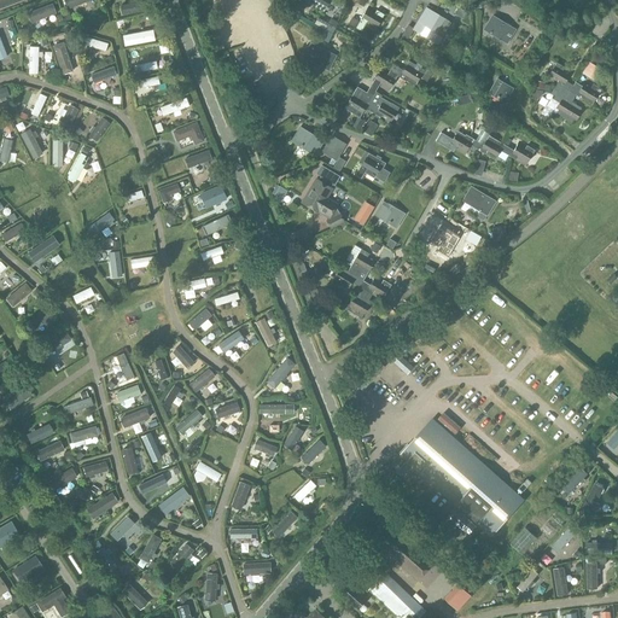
[(330,0),(304,0),(315,6),(314,7),(324,12),(330,0)]
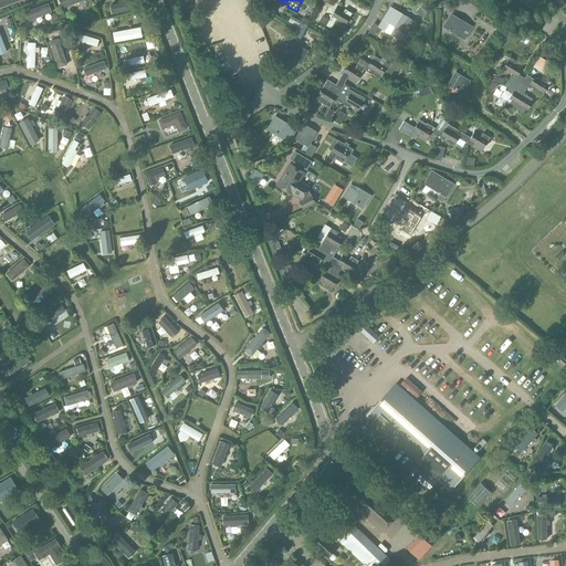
[(344,28),(352,14),(338,6),(326,25),(331,29),(335,23),(344,28)]
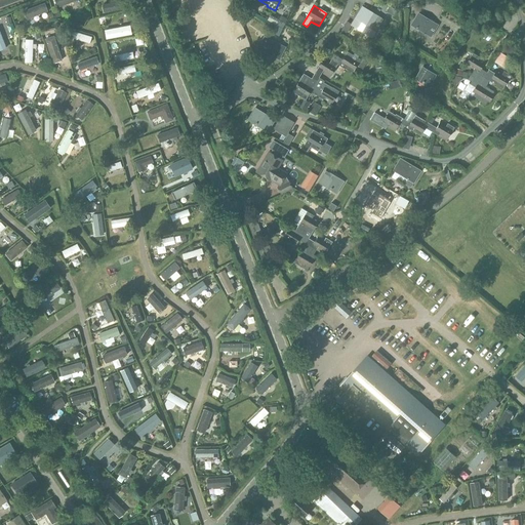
[(375,32),(384,19),(368,10),(360,23),(375,32)]
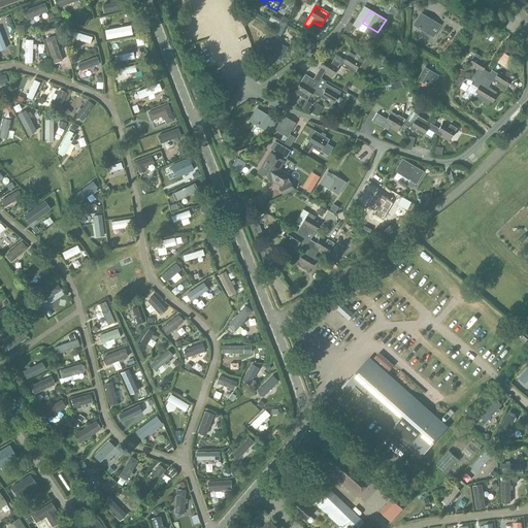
[(433,37),(441,25),(421,13),(413,26),(433,37)]
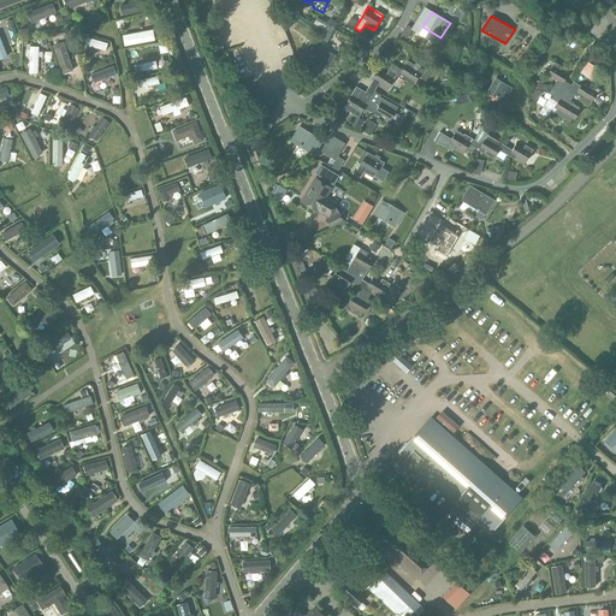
[(55,24),(53,19),(40,23),(39,17),(28,21),(30,31),(55,24)]
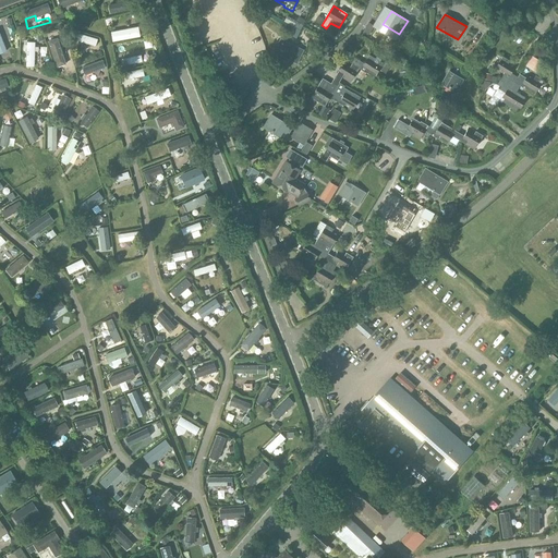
[(113,41),(140,36),(137,27),(111,33),(113,41)]
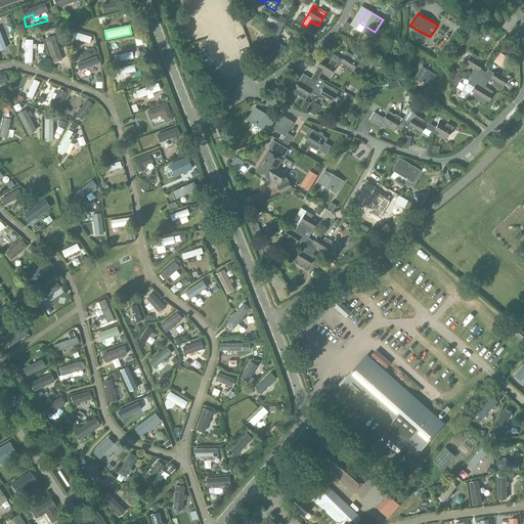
[(53,63),(61,60),(53,36),(45,39),(53,63)]
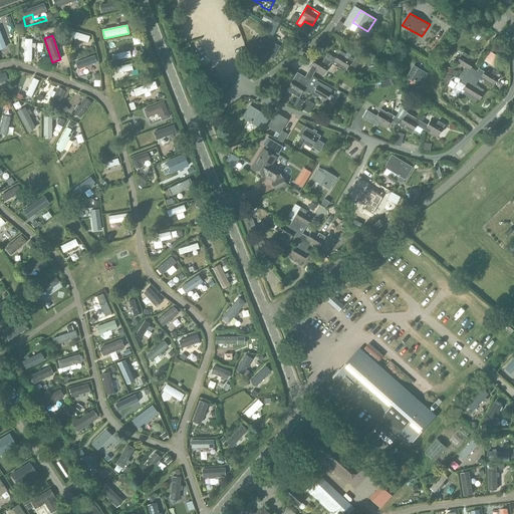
[(86,50),(89,45),(72,39),(70,45),(86,50)]
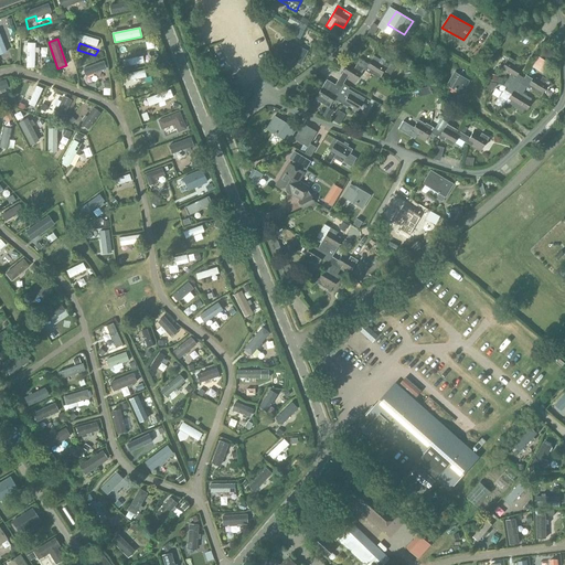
[(308,52),(291,43),(284,56),(300,65),(308,52)]
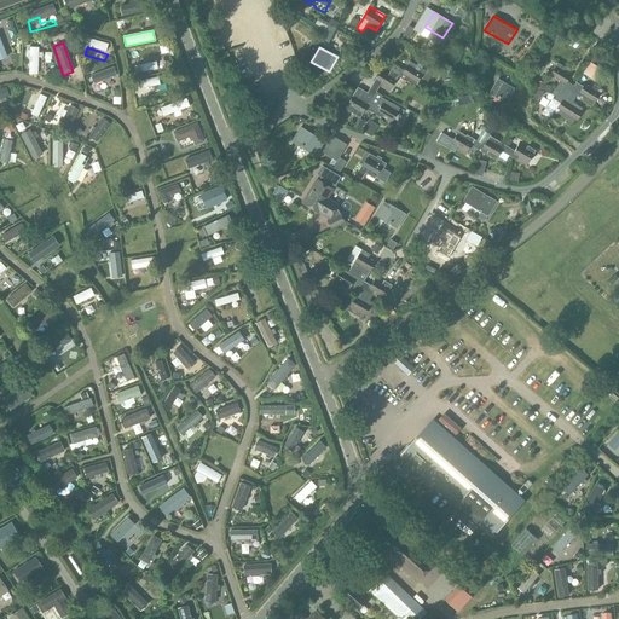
[(391,71),(398,76),(416,86),(421,79),(428,82),(433,74),(426,69),(424,70),(409,62),(404,70),(394,64),(391,71)]
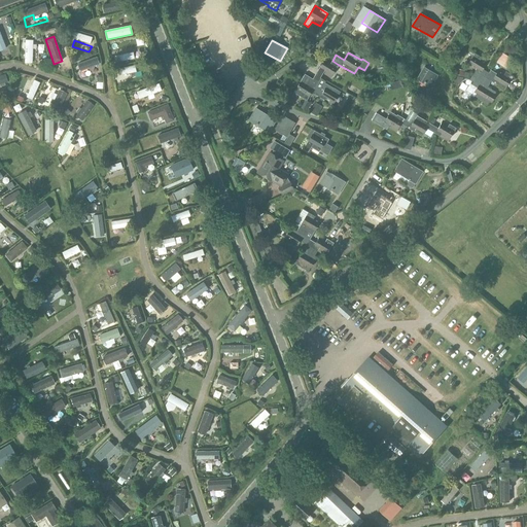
[(485,78),(493,65),(482,58),(475,54),(466,67),(485,78)]
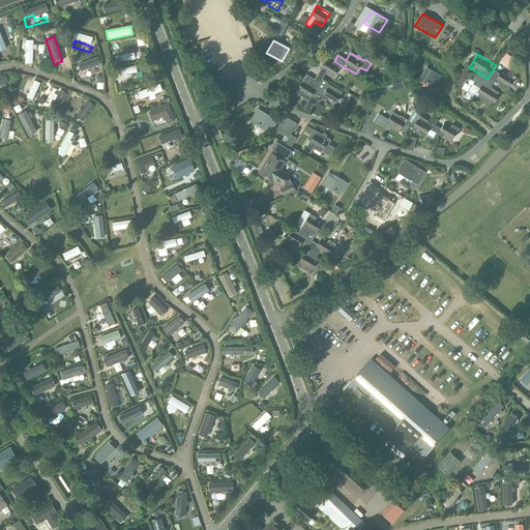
[(341,65),(334,61),(333,61),(327,58),(316,77),(321,80),(322,79),(325,75),(333,79),(341,65)]
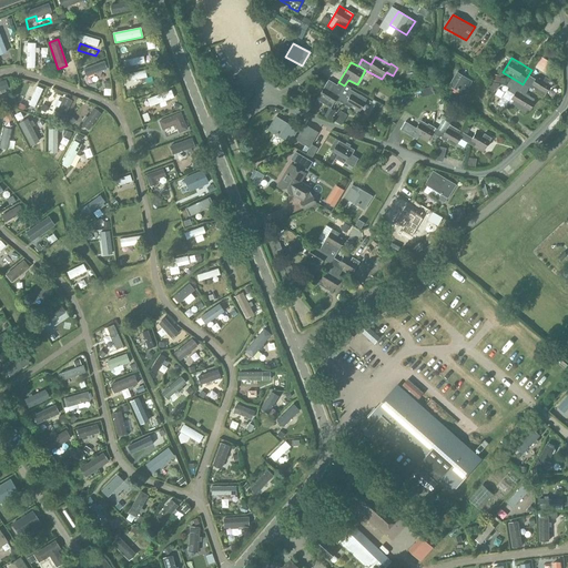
[(140,66),(123,69),(124,75),(142,71),(140,66)]
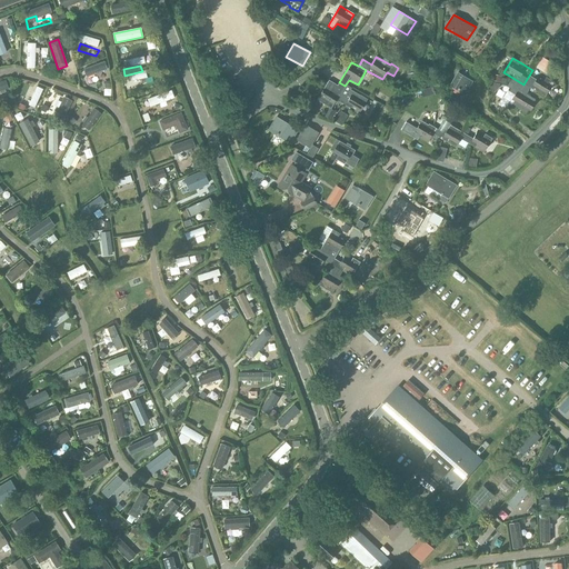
[(532,70),(523,85),(511,105),(526,113),(535,102),(526,97),(530,88),(545,97),(552,82),(532,70)]
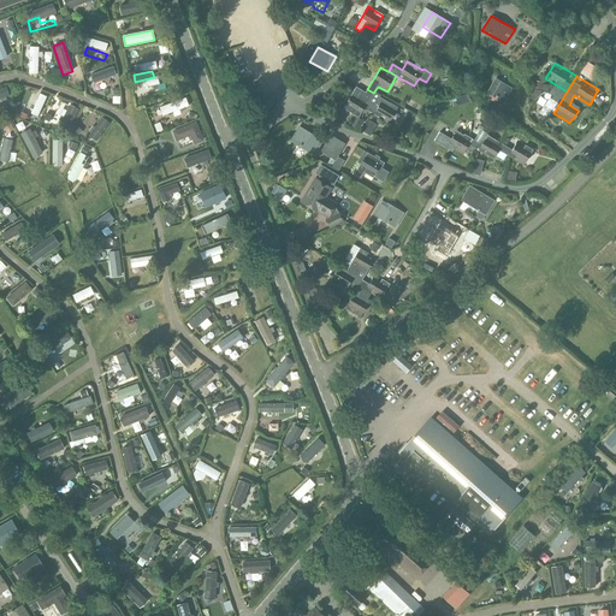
[(110,77),(90,84),(94,92),(113,84),(110,77)]
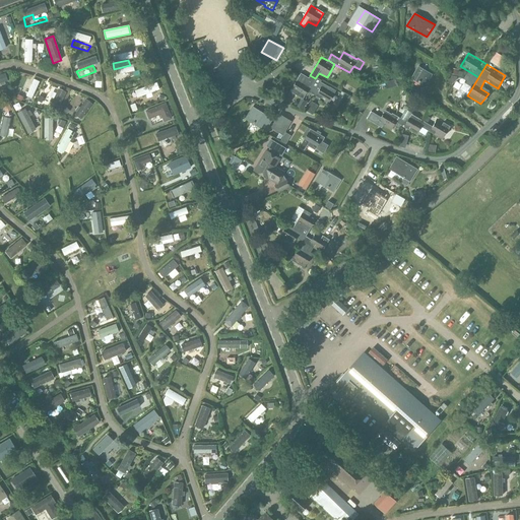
[(425,87),(433,75),(417,66),(410,78),(425,87)]
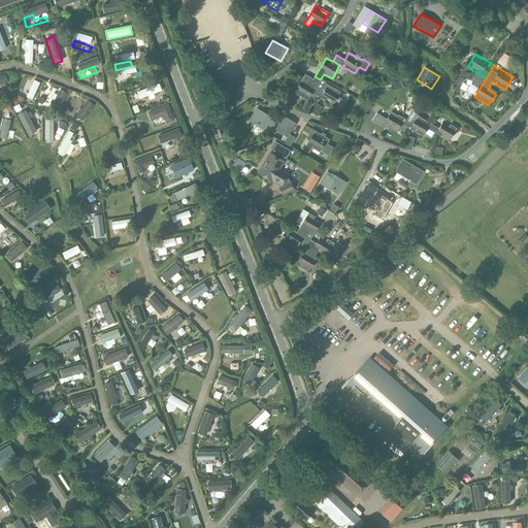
[(137,81),(135,73),(120,76),(122,85),(137,81)]
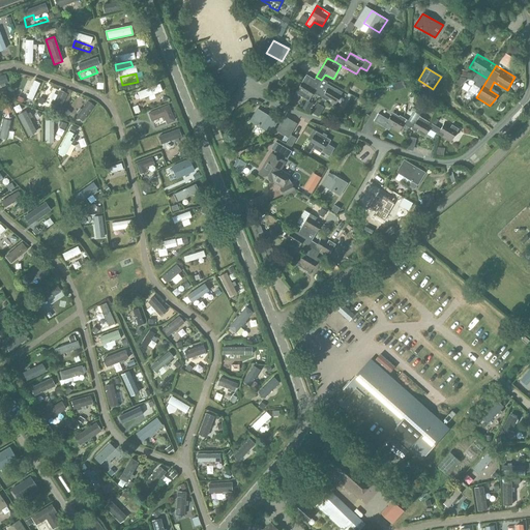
[(321,80),(316,77),(315,80),(306,75),(295,93),(310,101),(314,93),(321,80)]
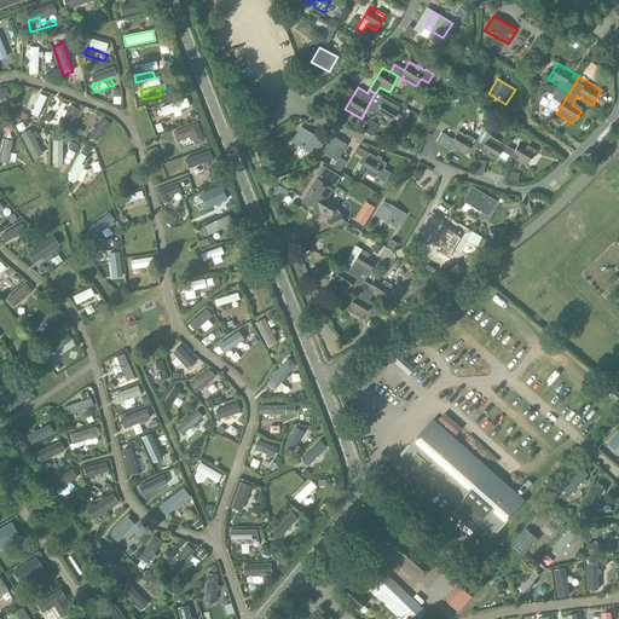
[(375,93),(366,109),(374,114),(380,117),(383,115),(393,121),(400,108),(383,99),(382,102),(380,100),(382,96),(376,92),(375,93)]
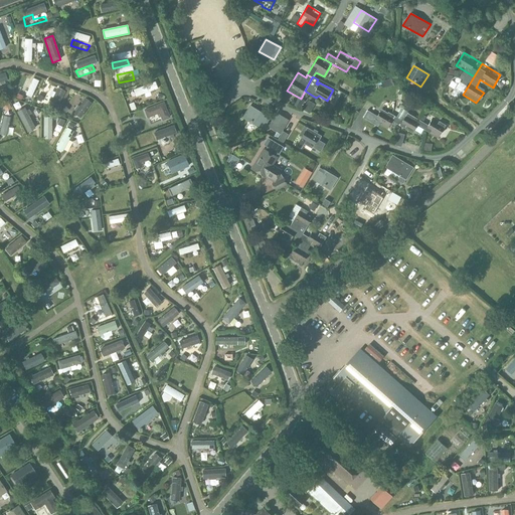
[(33,107),(37,89),(31,87),(26,105),(33,107)]
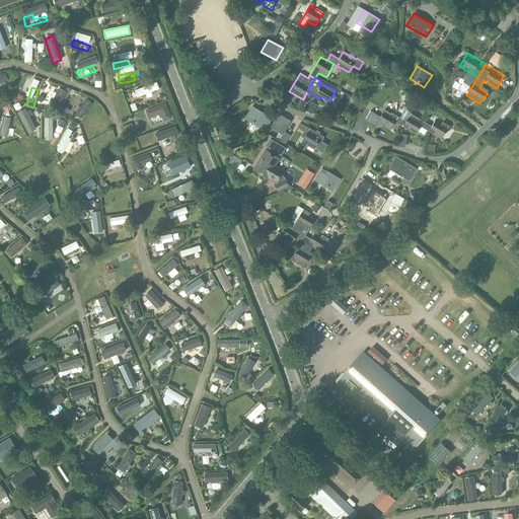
[(416,96),(419,91),(411,87),(408,92),(416,96)]
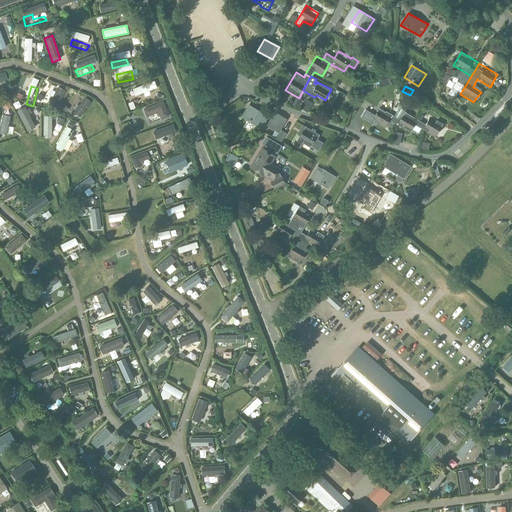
[(56,107),(64,91),(58,88),(53,97),(51,96),(49,99),(51,101),(49,104),(56,107)]
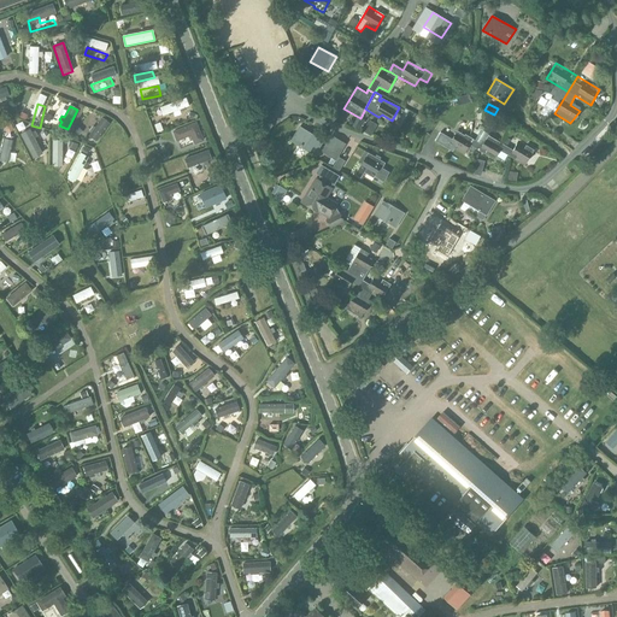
[(162,125),(189,116),(186,107),(159,117),(162,125)]
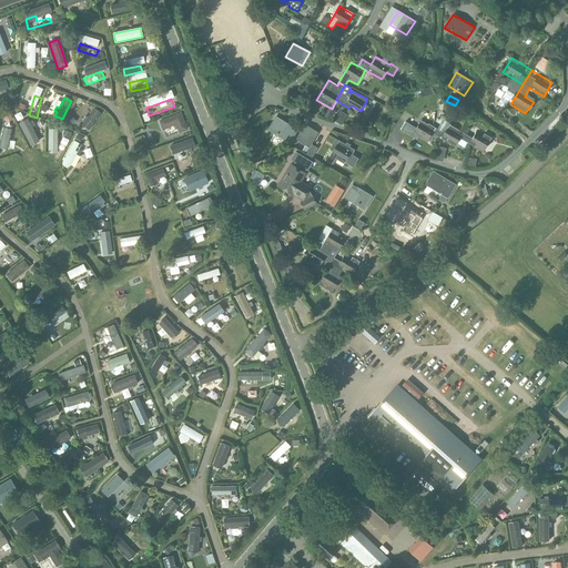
[(175,124),(179,132),(186,129),(180,113),(160,121),(163,130),(175,124)]
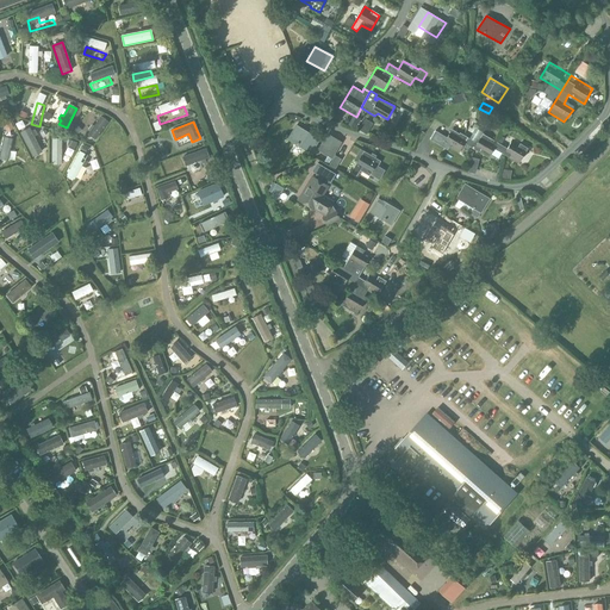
[(315,148),(319,139),(296,126),(288,139),(305,150),(309,144),(315,148)]
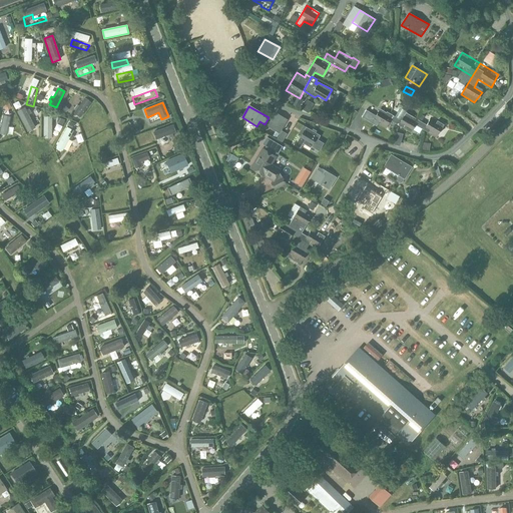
[(391,120),(393,115),(380,108),(376,116),(366,110),(362,117),(377,126),(378,124),(386,129),(391,120)]
